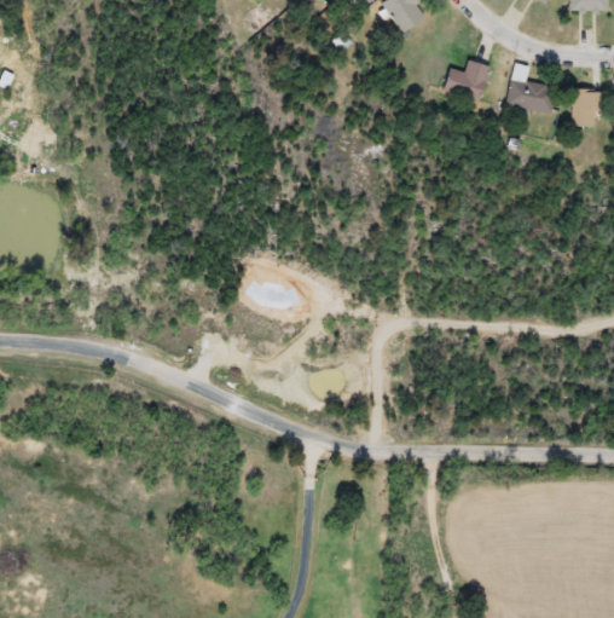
[(426,16),(404,33),(382,4),(387,0),(413,0),(426,16)]
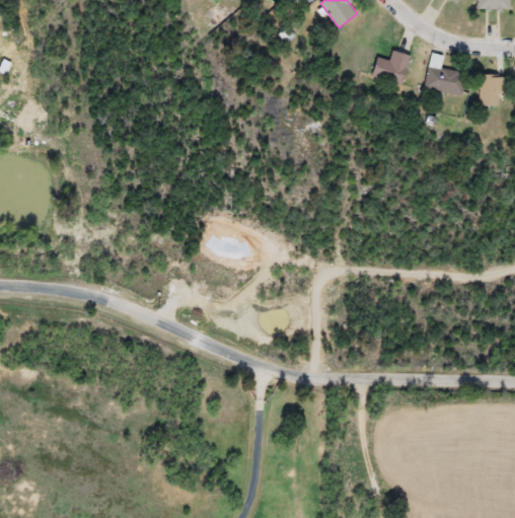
[(510,0),(510,9),(479,9),(479,0),(510,0)]
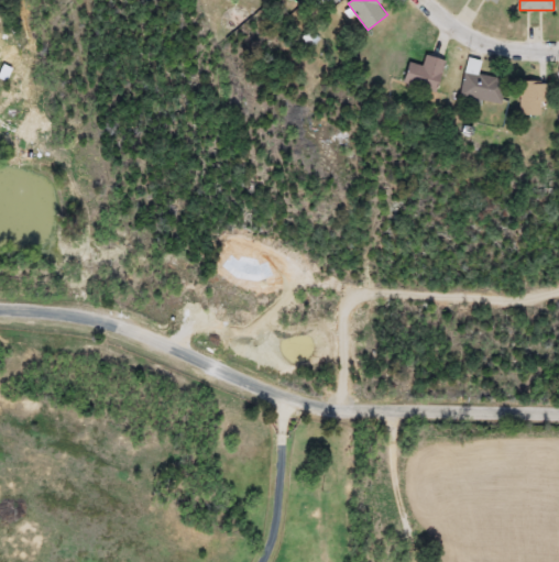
[(424,65),(426,55),(446,59),(438,92),(403,84),(409,62),(424,65)]
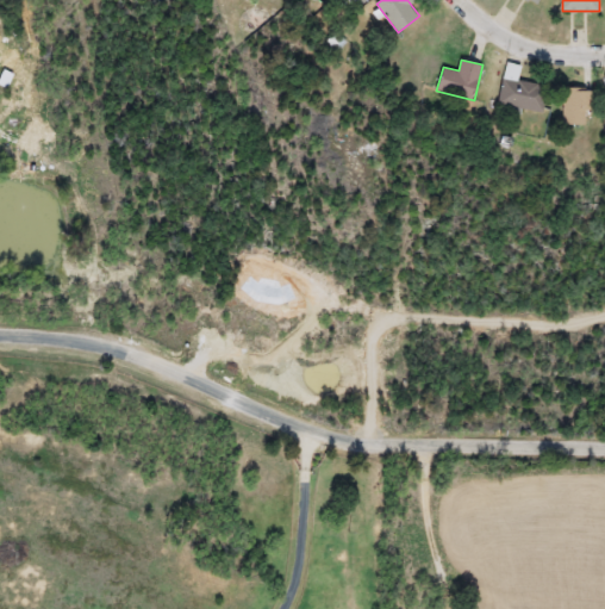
[(498,104),(504,78),(548,86),(543,112),(498,104)]
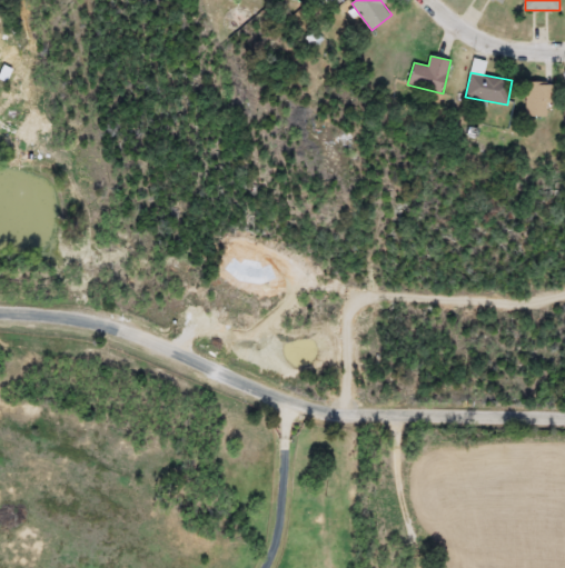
[(526,116),(526,82),(552,82),(552,116),(526,116)]
